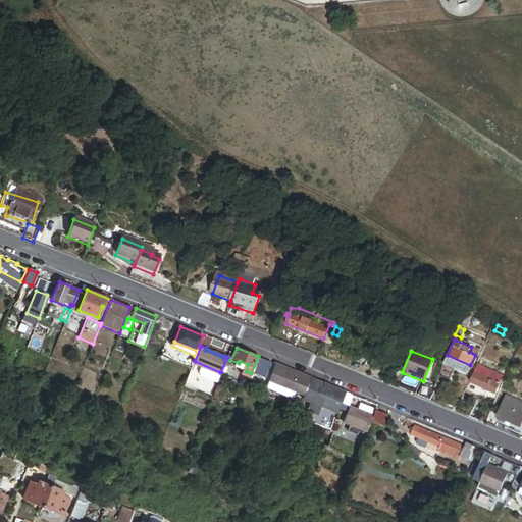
[(470,365),(447,355),(445,361),(468,371),(470,365)]
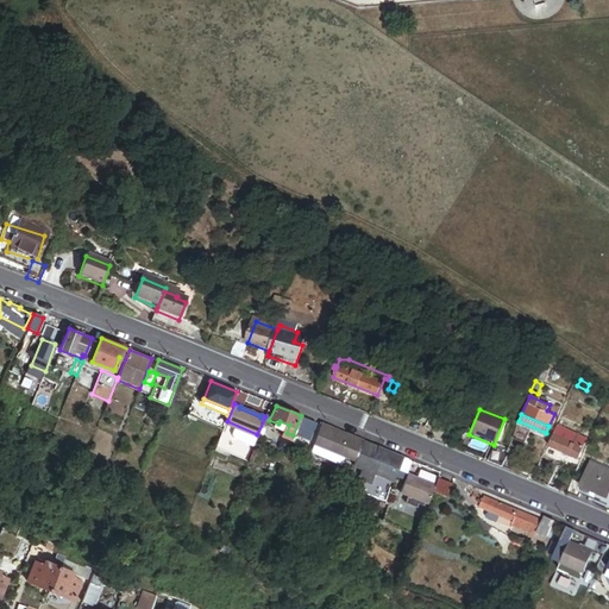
[(306,446),(316,422),(301,415),(293,435),(292,440),(306,446)]
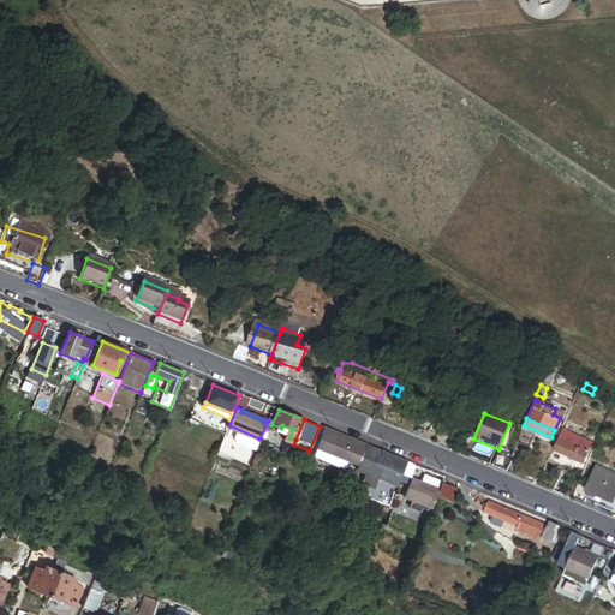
[(362,443),(324,428),(321,437),(358,453),(362,443)]
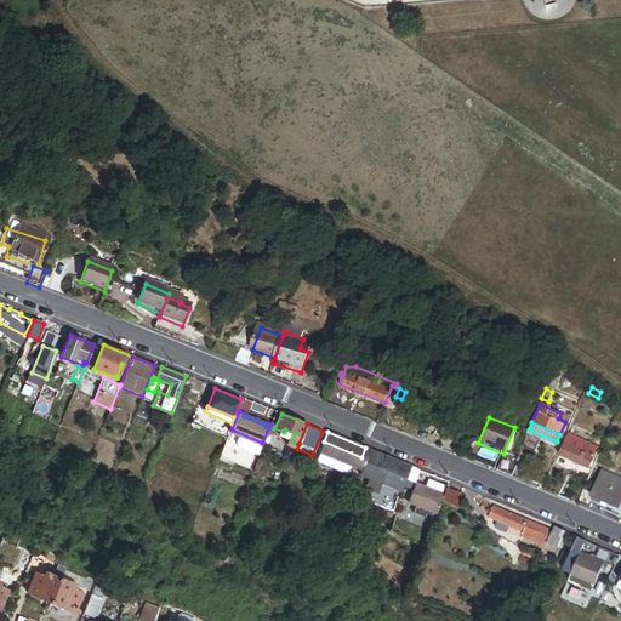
[(590,466),(597,448),(576,438),(575,440),(567,437),(559,453),(590,466)]
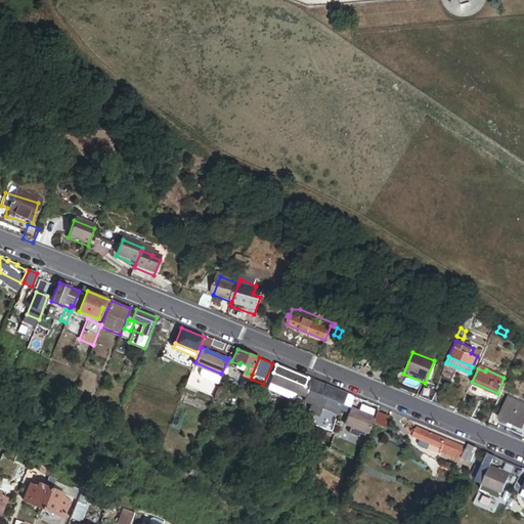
[(251,379),(252,375),(247,373),(243,381),(249,383),(251,379)]
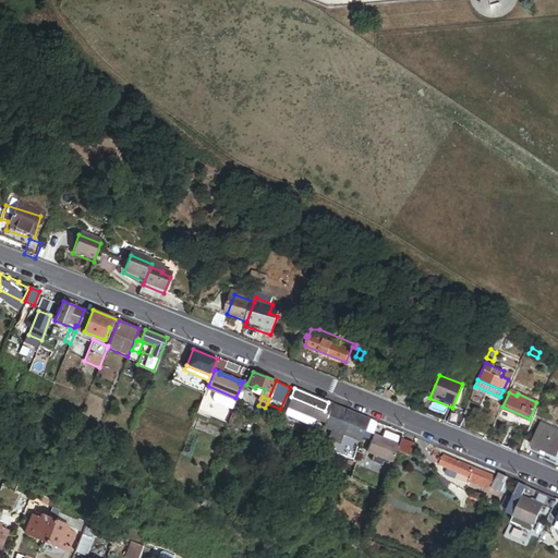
[(325,411),(291,397),(287,407),(320,421),(325,411)]
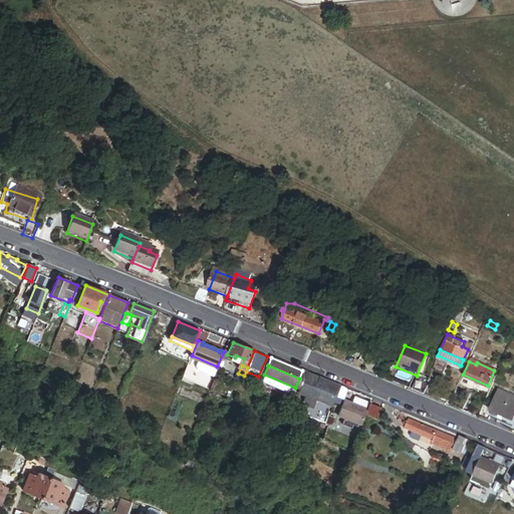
[(329,410),(339,388),(304,373),(296,393),(301,395),(300,399),(302,400),(307,406),(304,413),(325,422),(329,410)]
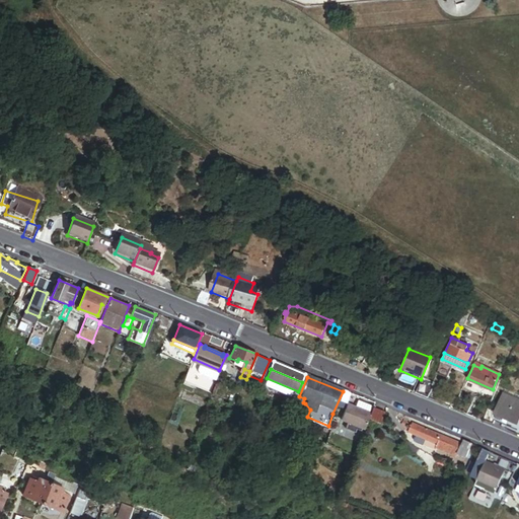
[(298,391),(267,378),(265,384),(295,397),(298,391)]
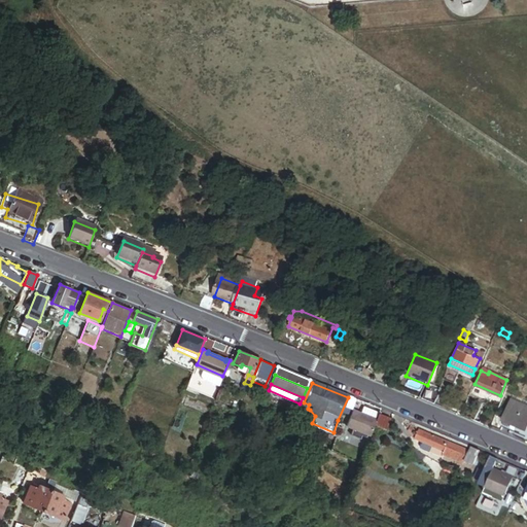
[(432,403),(438,389),(427,385),(422,398),(432,403)]
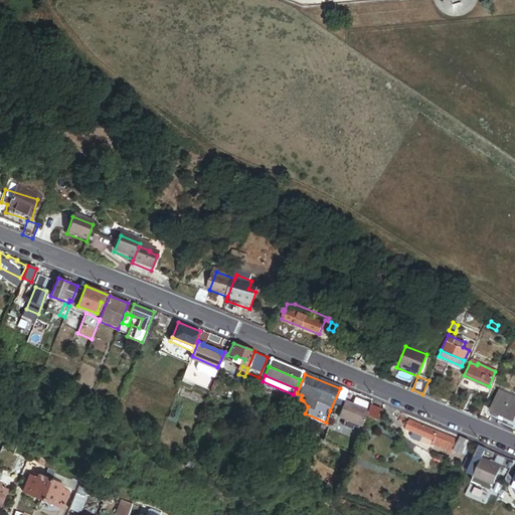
[(432,398),(438,384),(431,381),(424,395),(432,398)]
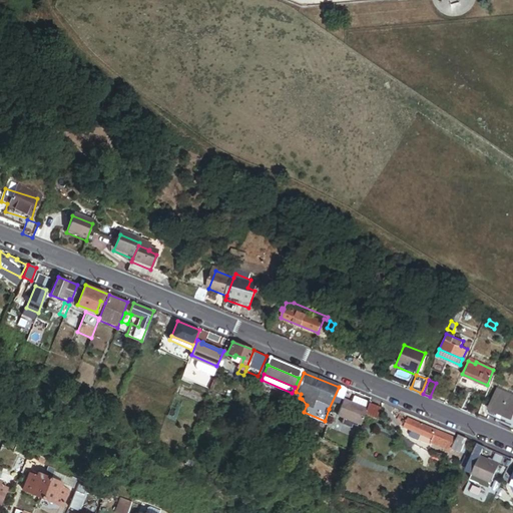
[(343,397),(347,388),(340,385),(339,387),(329,409),(335,412),(341,396),(343,397)]
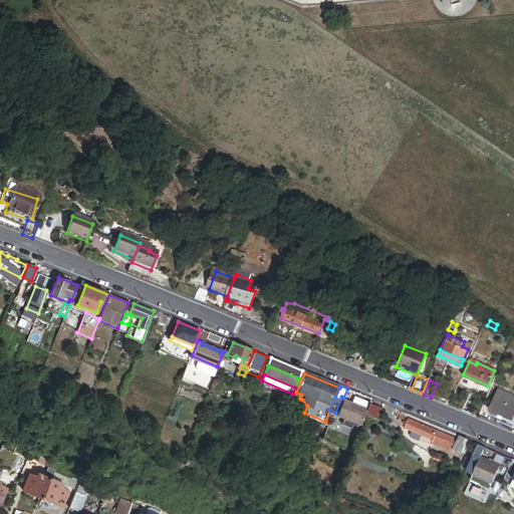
[(201,404),(203,397),(184,389),(181,396),(201,404)]
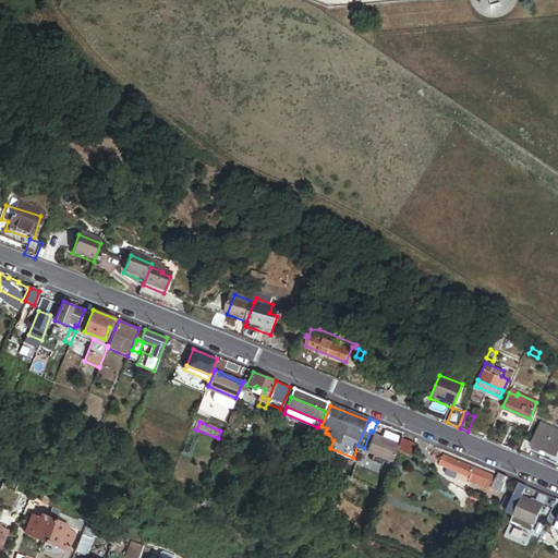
[(555,457),(557,449),(557,435),(537,426),(530,446),(555,457)]
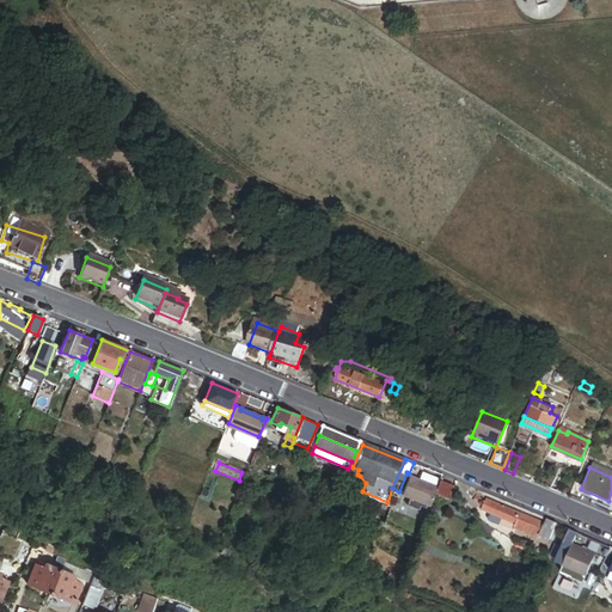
[(440,477),(422,470),(420,478),(438,485),(440,479),(440,477)]
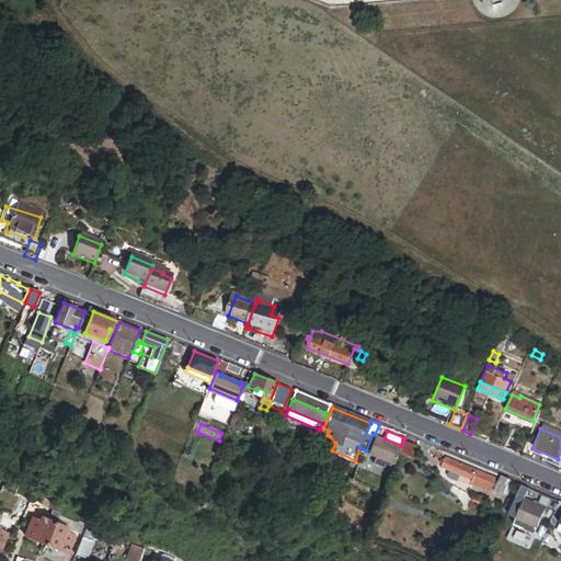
[(398,450),(401,445),(385,438),(378,435),(370,454),(393,464),(398,450)]
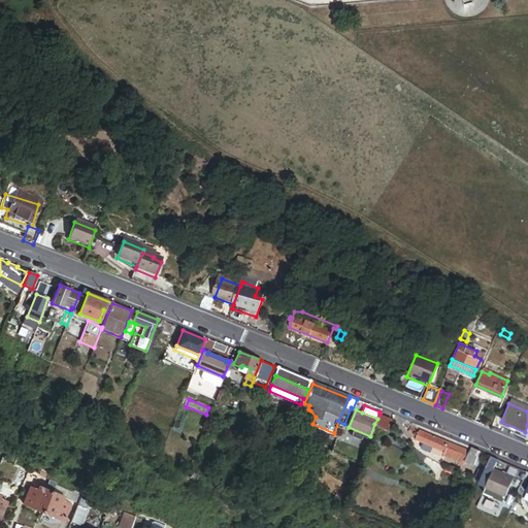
[(388,429),(392,419),(380,414),(377,419),(374,424),(388,429)]
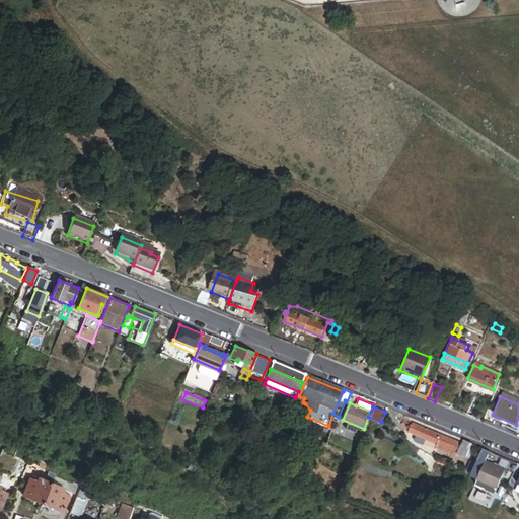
[(112,419),(114,412),(103,409),(100,415),(112,419)]
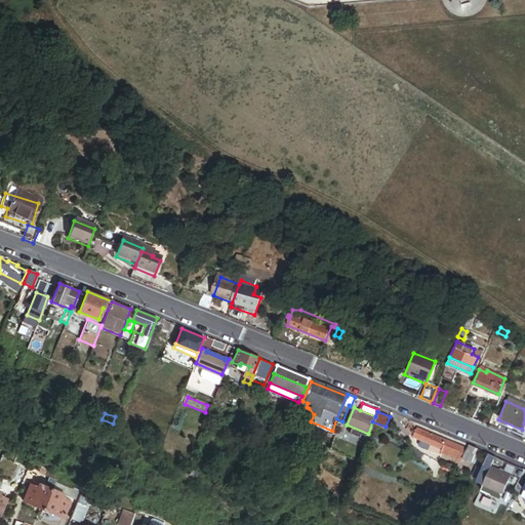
[(480,426),(483,419),(477,416),(474,422),(480,426)]
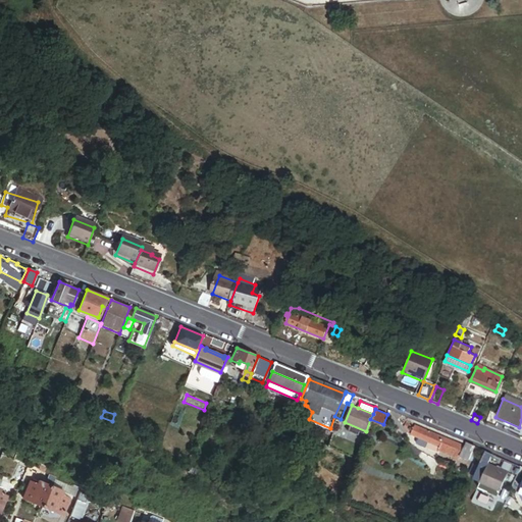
[(516,434),(519,427),(496,417),(492,424),(516,434)]
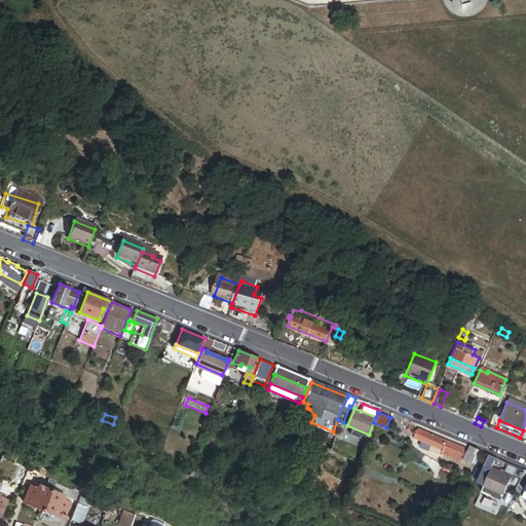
[(414,438),(418,427),(410,423),(407,429),(414,438)]
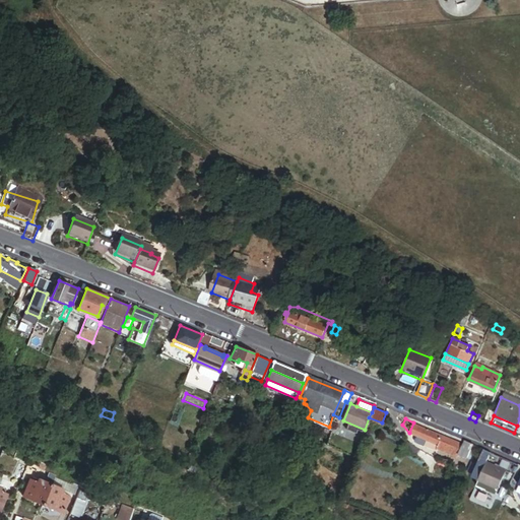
[(443,435),(413,423),(409,433),(413,434),(419,437),(439,445),(443,435)]
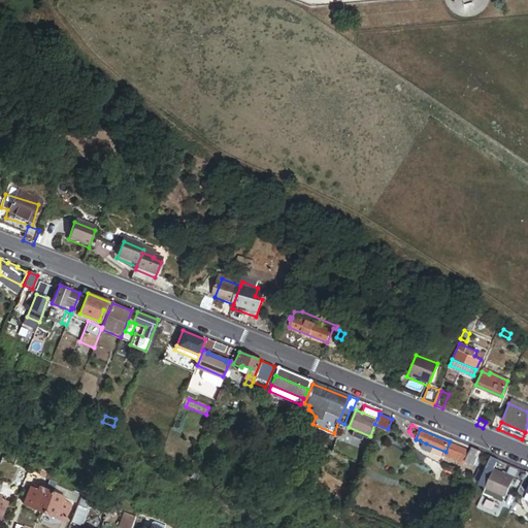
[(463,463),(469,450),(450,441),(446,452),(443,455),(463,463)]
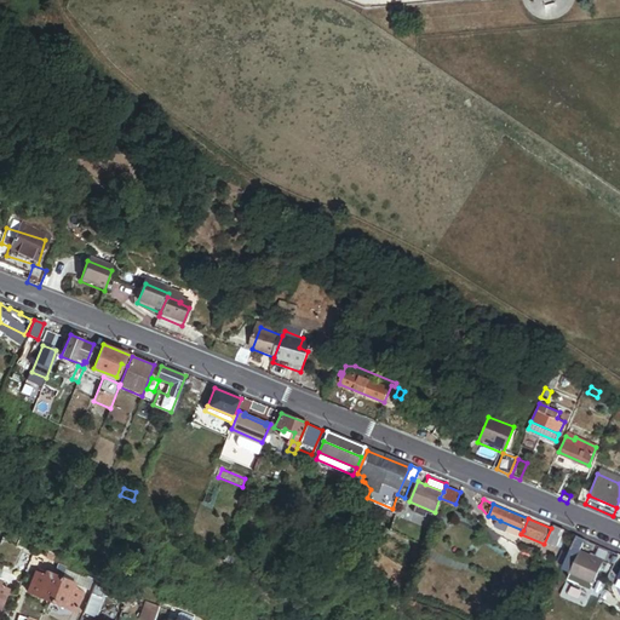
[(557,546),(563,530),(554,527),(547,543),(557,546)]
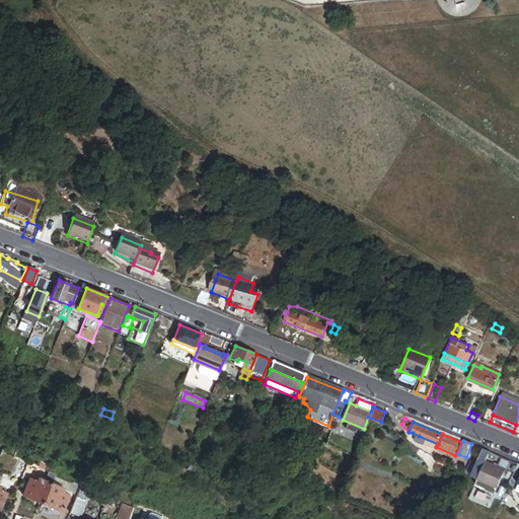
[(504,468),(486,461),(490,451),(482,447),(470,473),(497,485),(504,468)]
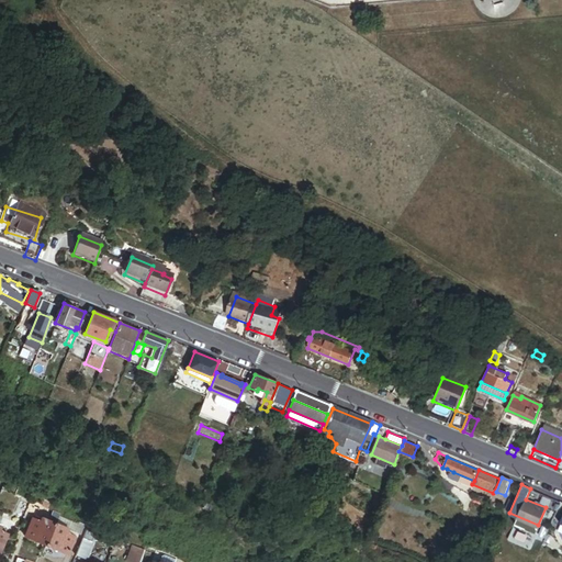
[(45,546),(55,523),(42,517),(41,521),(32,518),(25,531),(34,536),(32,539),(45,546)]
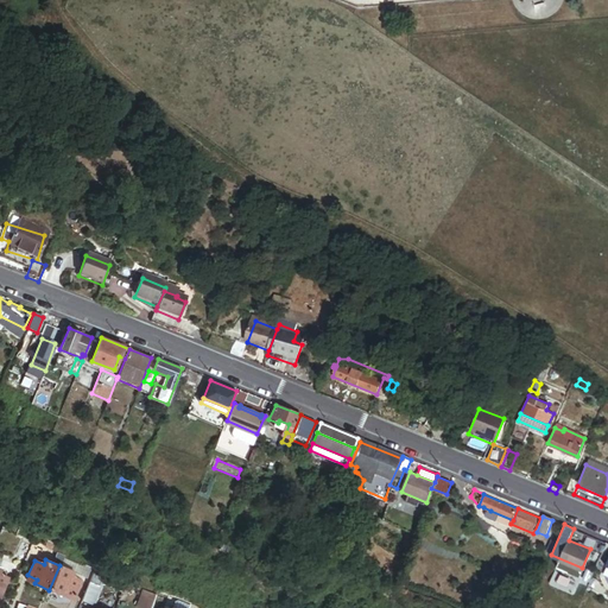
[(81,581),(71,576),(74,572),(59,565),(49,590),(63,596),(65,591),(75,595),(81,581)]
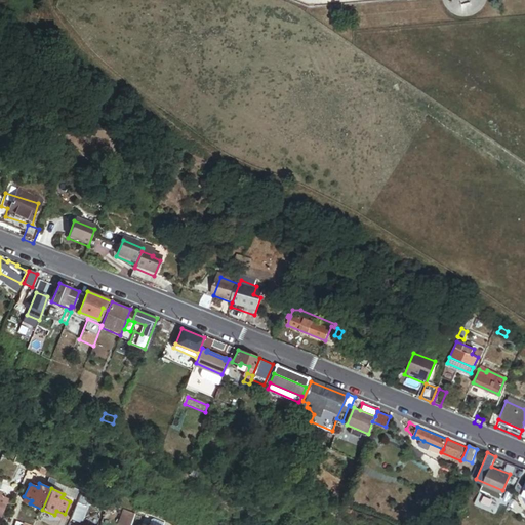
[(81,522),(86,507),(77,503),(72,518),(81,522)]
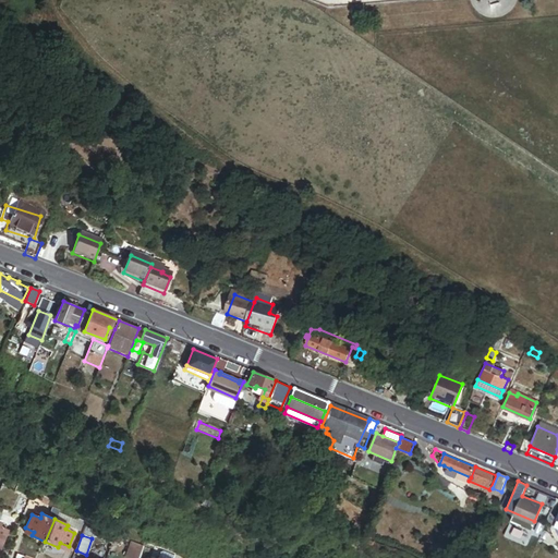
[(128,557),(138,557),(144,546),(131,542),(125,557),(128,557)]
